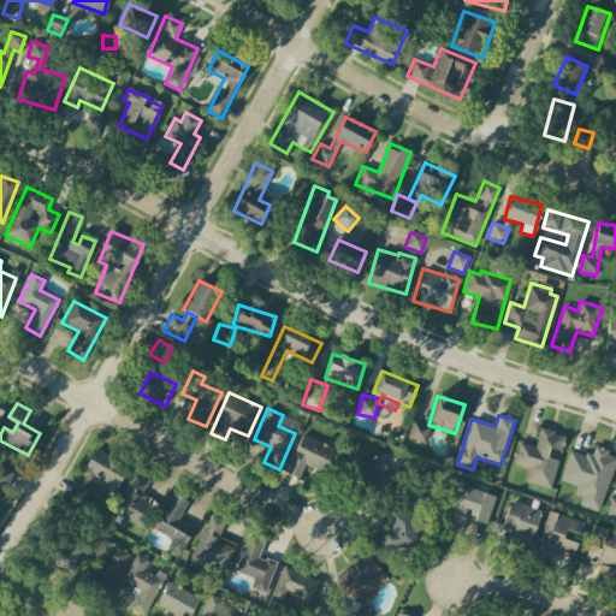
[(430,427),(412,421),(407,438),(425,443),(430,427)]
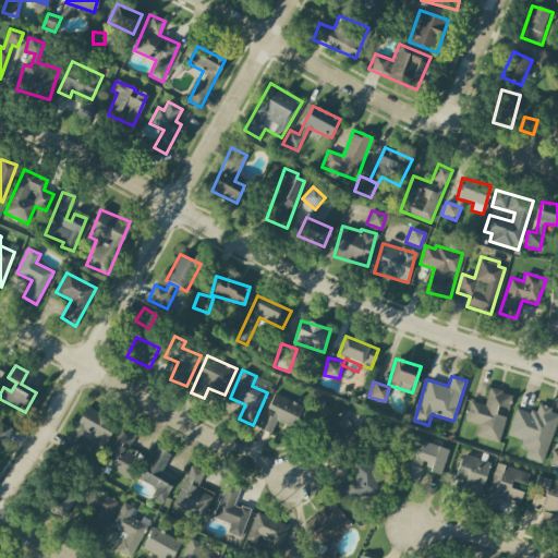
[(499,443),(506,417),(495,415),(497,407),(508,410),(512,395),(488,389),(485,404),(470,401),(465,422),(478,425),(475,437),(499,443)]
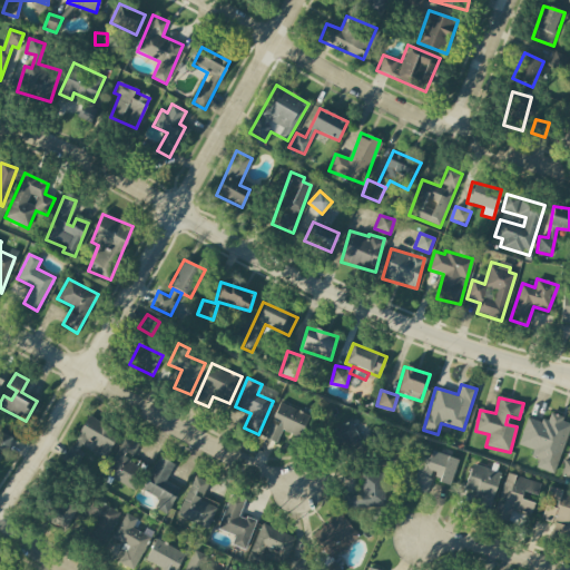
[(310,415),(278,403),(264,438),(276,443),(282,430),(301,438),(310,415)]
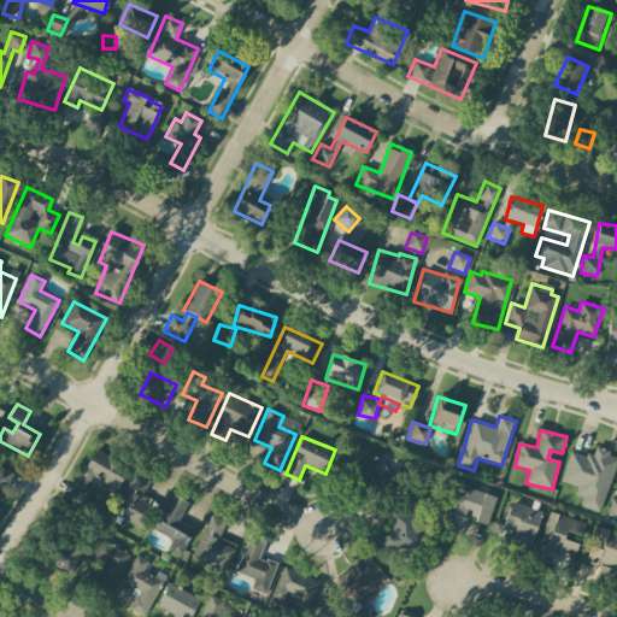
[(78,481),(87,486),(93,477),(105,483),(101,491),(112,498),(129,469),(95,450),(78,481)]
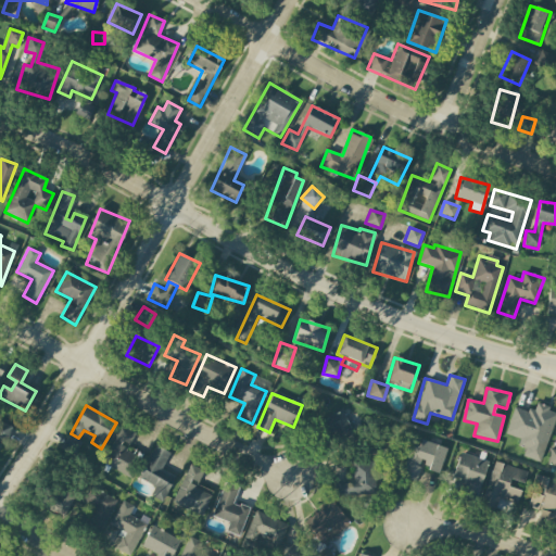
[(514,406),(505,434),(520,439),(518,445),(525,449),(522,456),(541,463),(555,414),(555,411),(536,405),(533,413),(514,406)]
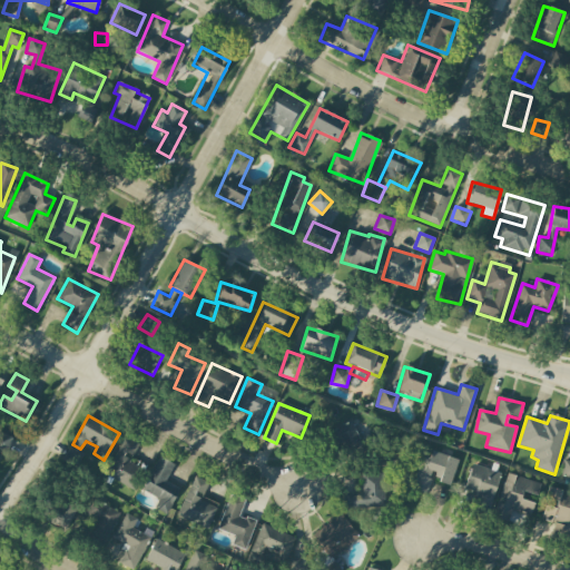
[(345,455),(363,445),(350,421),(332,431),(345,455)]
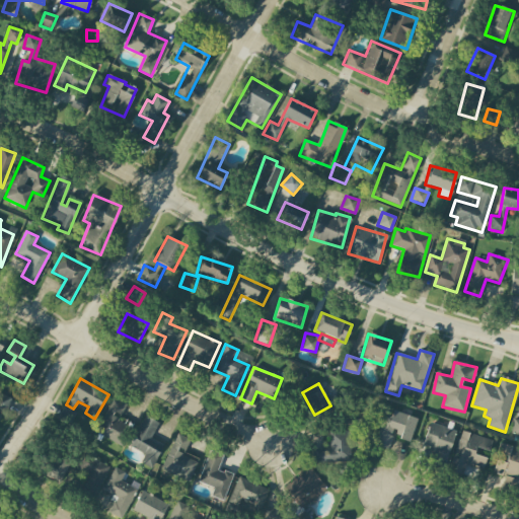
[(11,398),(0,393),(0,410),(6,413),(11,398)]
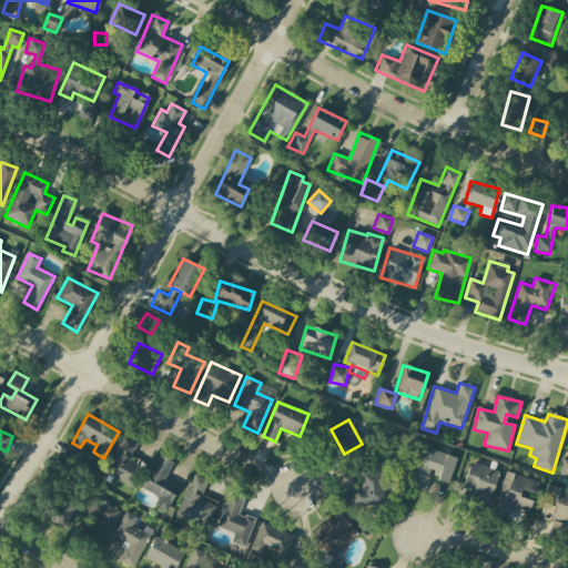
[(139,442),(124,435),(104,474),(131,487),(143,465),(130,458),(139,442)]
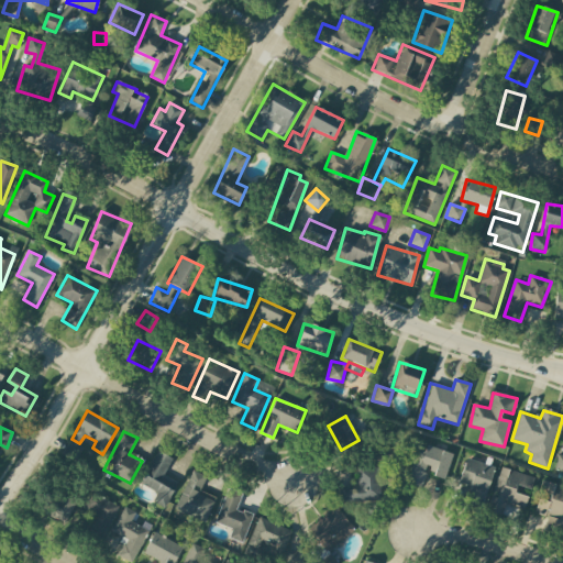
[(452,454),(427,445),(424,452),(416,450),(406,483),(421,487),(426,473),(445,478),(452,454)]
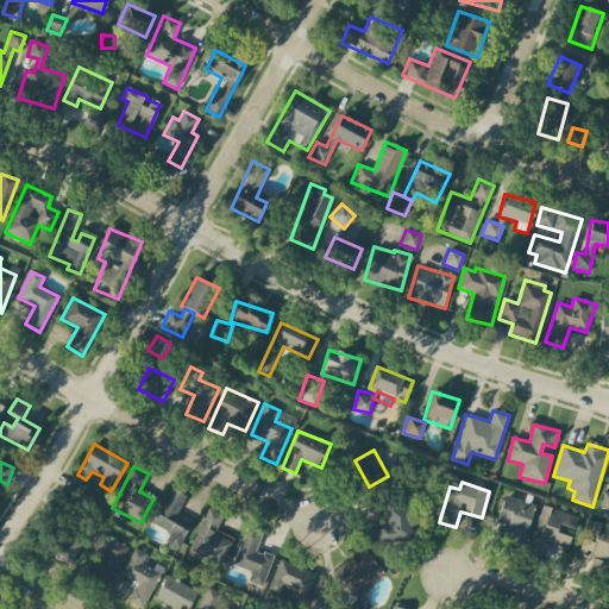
[(152,526),(170,532),(165,544),(180,550),(189,522),(179,519),(187,495),(167,488),(152,526)]
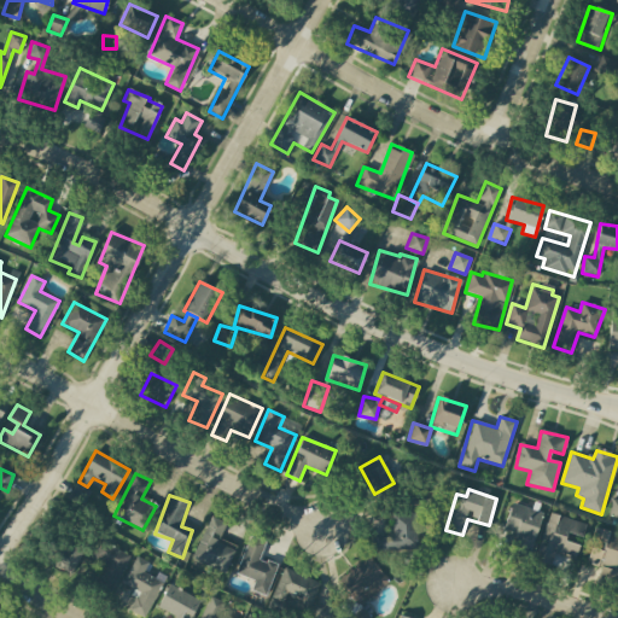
[(520,549),(530,553),(543,513),(512,503),(502,531),(524,537),(520,549)]
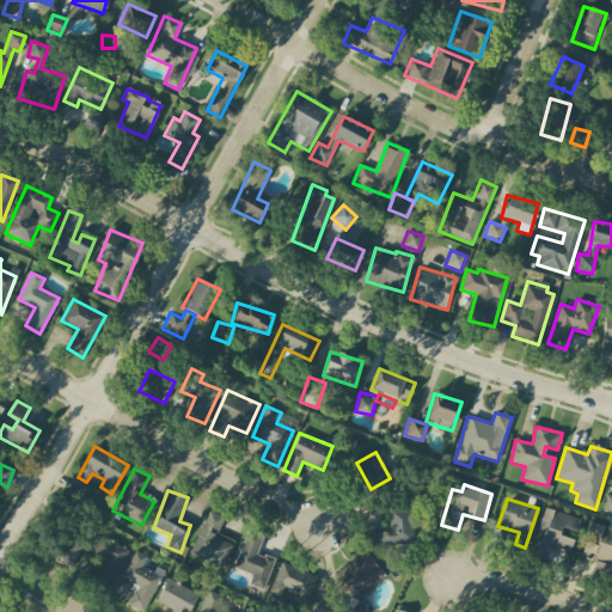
[(367,530),(368,546),(414,544),(412,508),(386,509),(387,530),(367,530)]
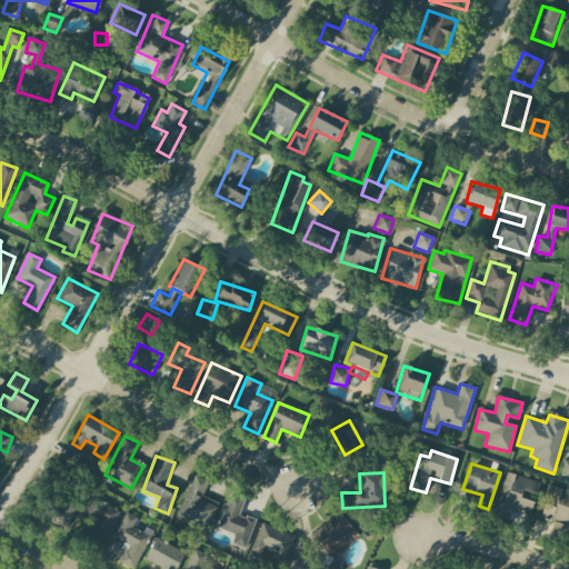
[(540,482),(506,472),(493,515),(508,519),(511,511),(529,517),(532,501),(520,498),(522,491),(536,495),(540,482)]
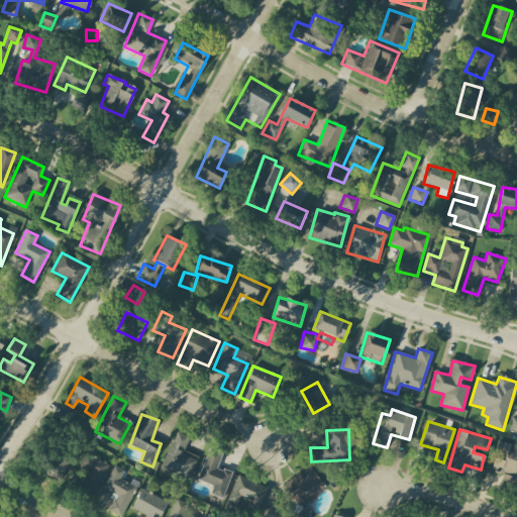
[(188,480),(196,460),(182,454),(189,437),(176,431),(161,468),(188,480)]
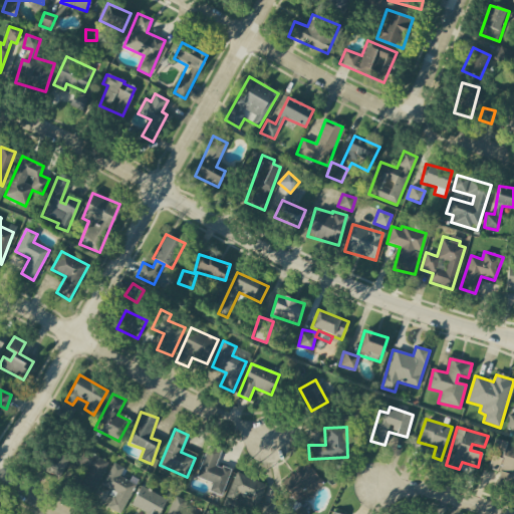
[(486,472),(499,476),(497,481),(511,486),(513,475),(513,444),(496,439),(486,472)]
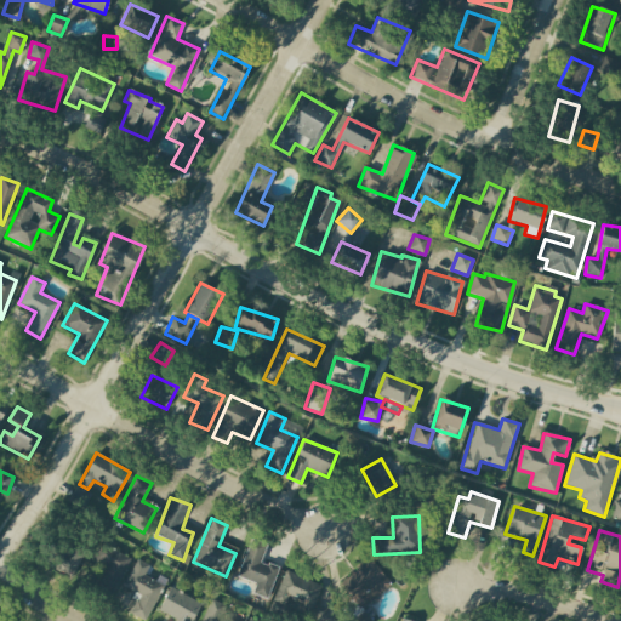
[(237,577),(256,584),(252,594),(267,599),(278,568),(261,562),(267,545),(250,539),(237,577)]
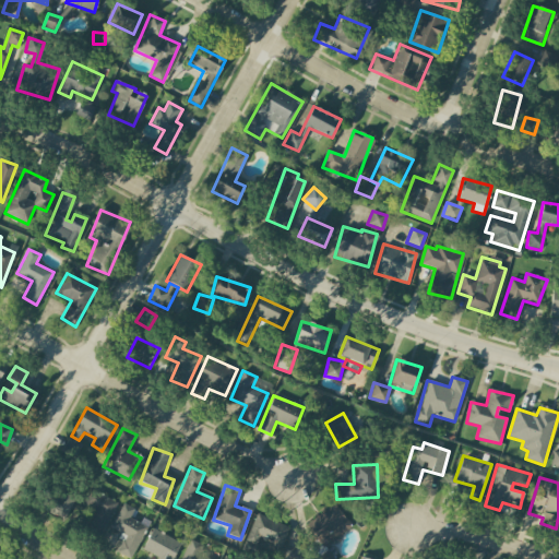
[(49,513),(68,519),(75,492),(57,486),(49,513)]
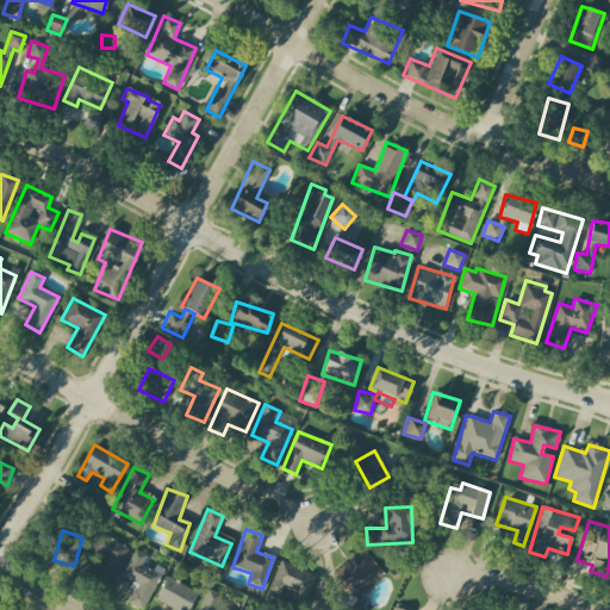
[(94,574),(113,580),(126,546),(97,534),(88,556),(99,561),(94,574)]
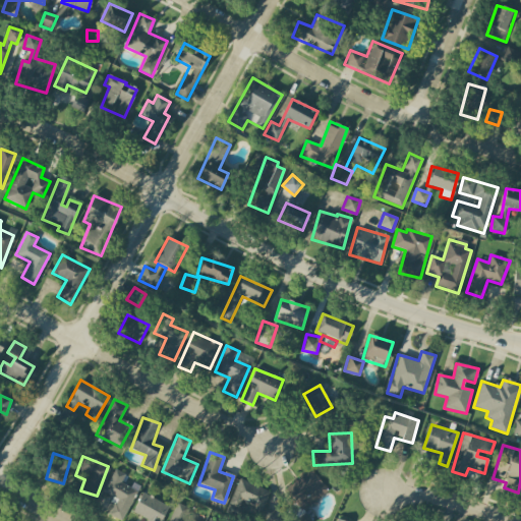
[(121,520),(137,490),(121,482),(125,474),(114,469),(103,491),(115,498),(107,514),(121,520)]
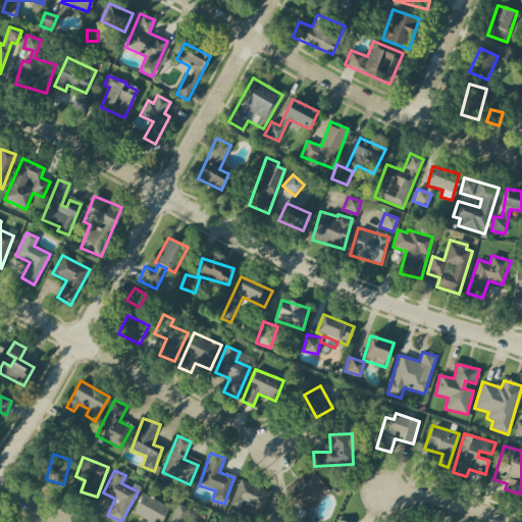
[(313,521),(305,511),(328,491),(311,470),(285,490),(297,506),(288,513),(295,521),(313,521)]
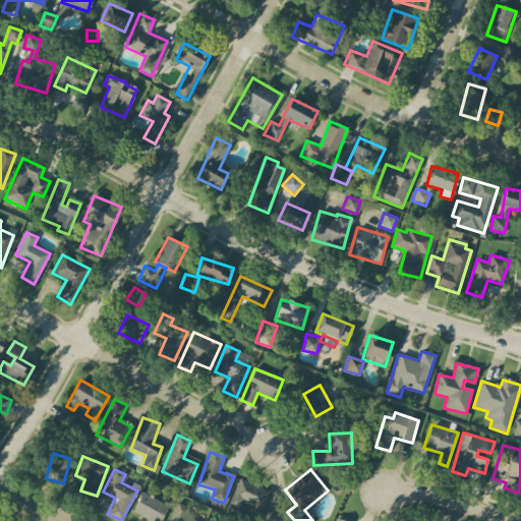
[(270,493),(240,477),(229,500),(259,514),(270,493)]
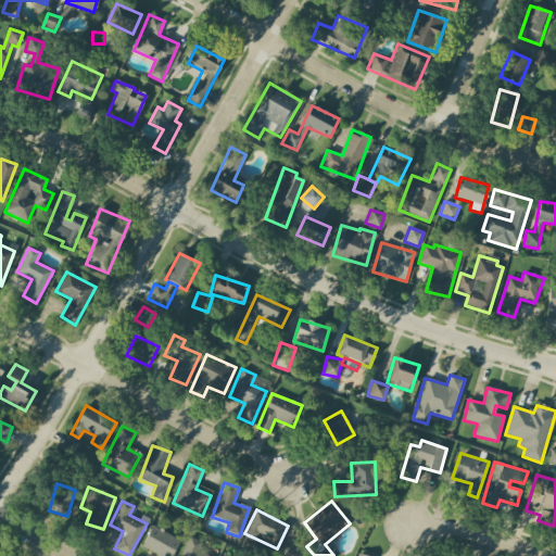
[(172,555),(180,541),(152,526),(141,546),(158,555),(156,555),(172,555)]
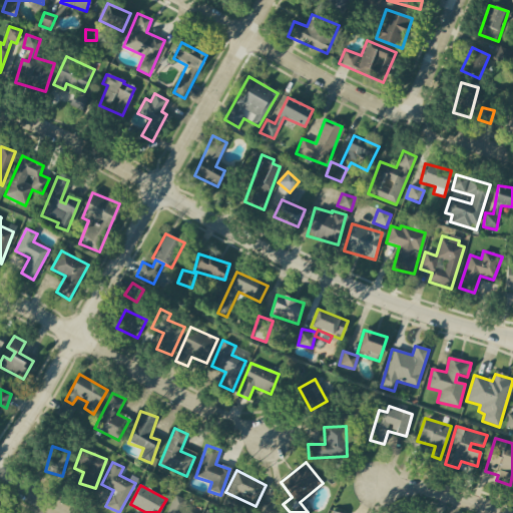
[(193,512),(183,509),(186,500),(173,495),(165,512),(193,512)]
